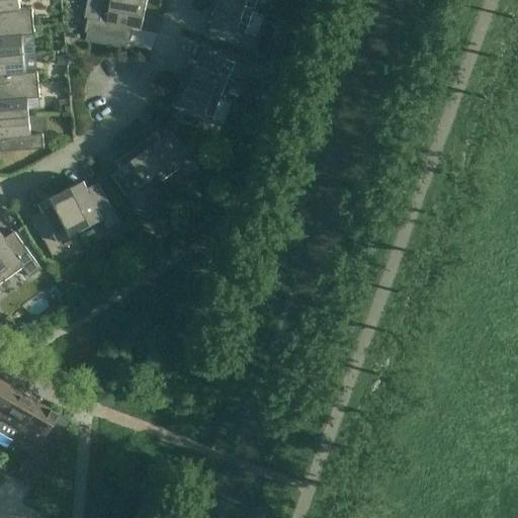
[(0,0),(0,24),(33,21),(32,8),(20,9),(19,0),(0,0)]
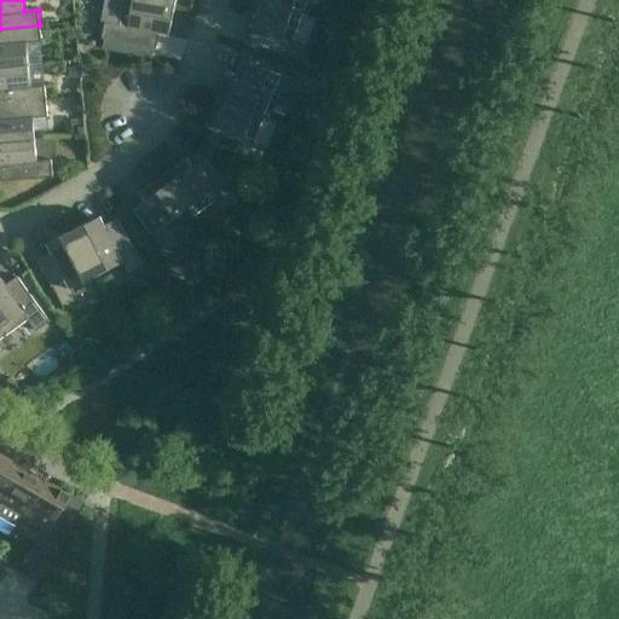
[(175,7),(138,0),(125,0),(120,24),(105,22),(103,39),(157,50),(162,23),(172,25),(175,7)]
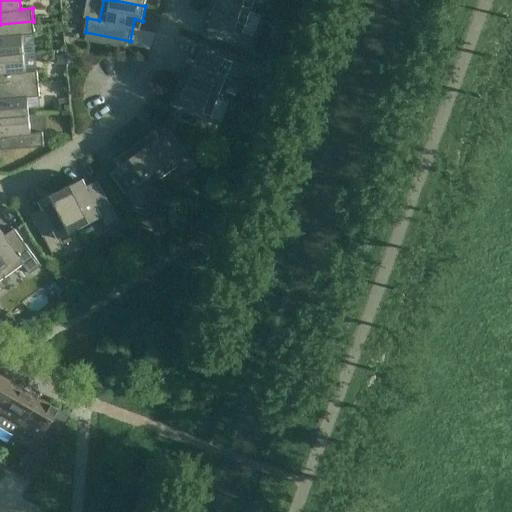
[(250,11),(221,0),(209,0),(206,10),(213,13),(205,33),(249,49),(254,36),(242,32),(250,11)]
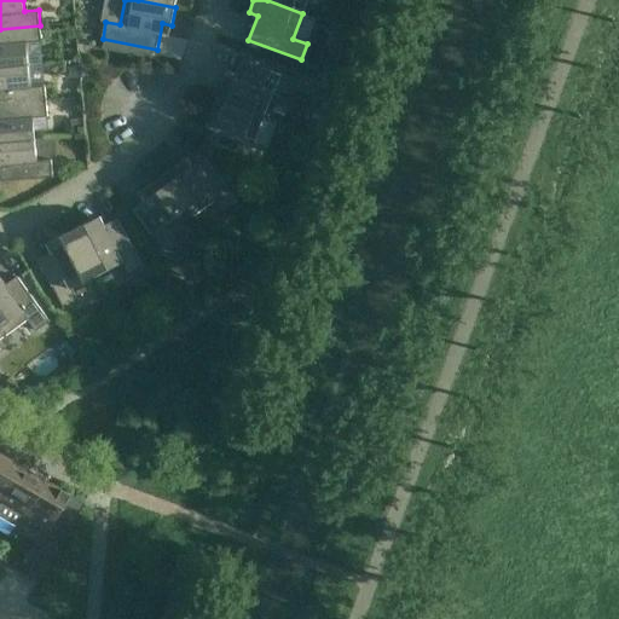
[(267,0),(302,13),(307,0),(267,0)]
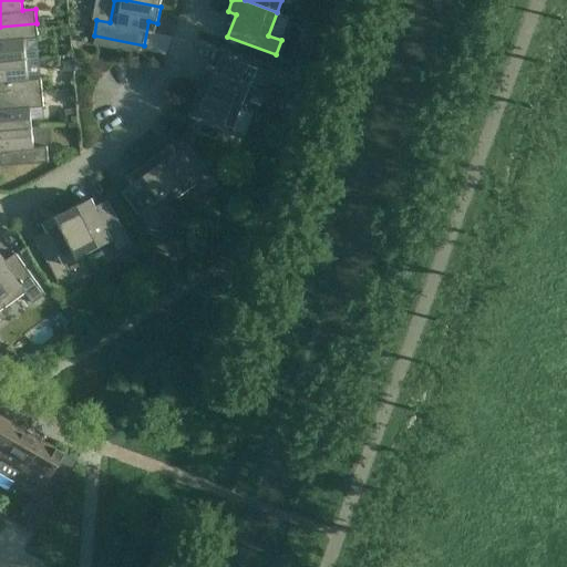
[(0,61),(27,59),(24,39),(38,38),(37,23),(0,27),(0,61)]
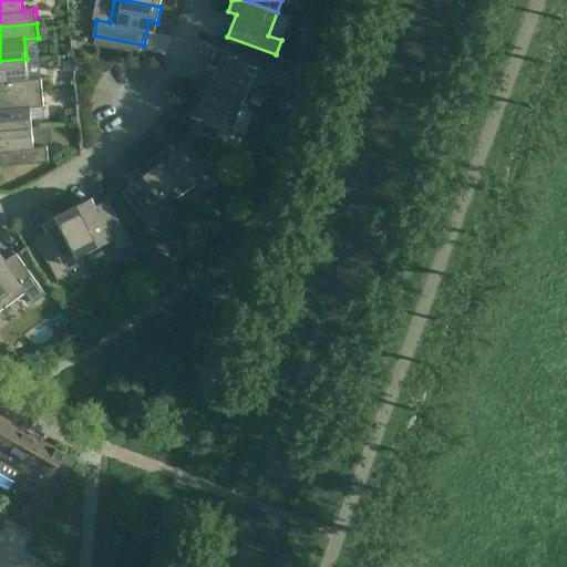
[(198,90),(241,106),(250,82),(264,88),(269,72),(220,54),(213,78),(204,74),(198,90)]
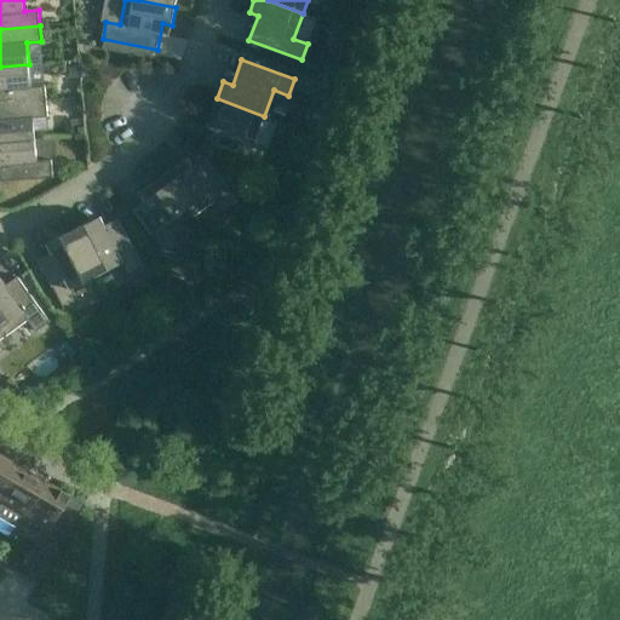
[(29,64),(0,67),(0,104),(46,101),(45,85),(30,86),(29,64)]
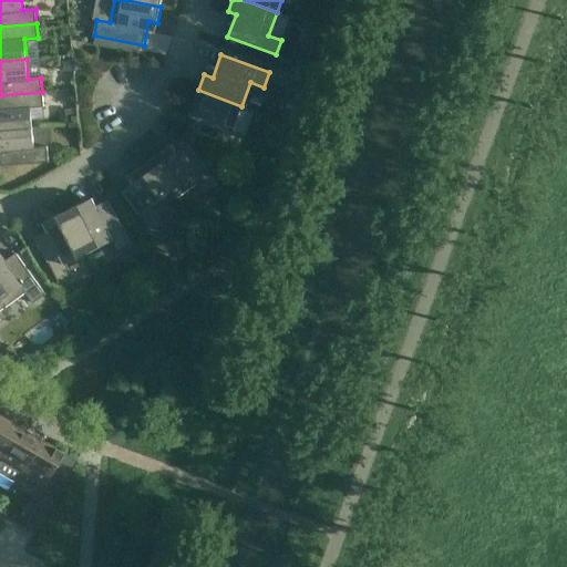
[(276,65),(271,79),(282,82),(288,69),(276,65)]
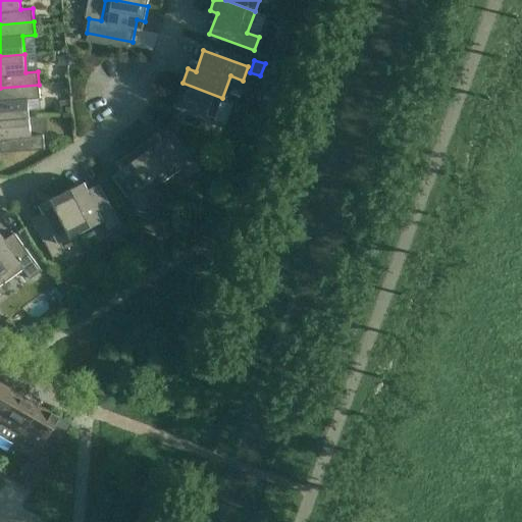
[(222,98),(183,83),(177,97),(185,100),(177,121),(221,138),(226,123),(214,119),(222,98)]
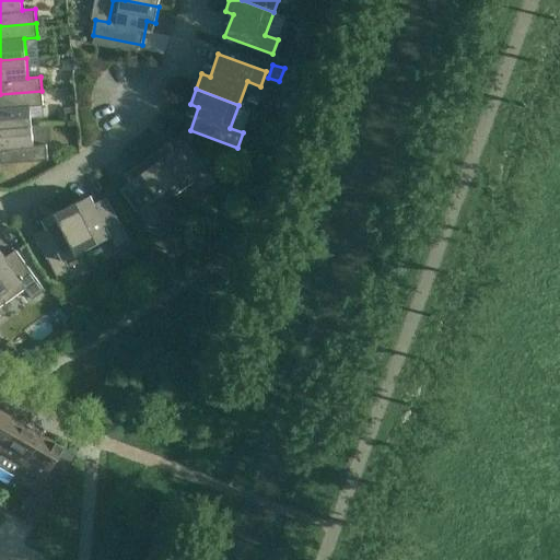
[(0,128),(32,126),(31,106),(44,105),(42,91),(0,94),(0,128)]
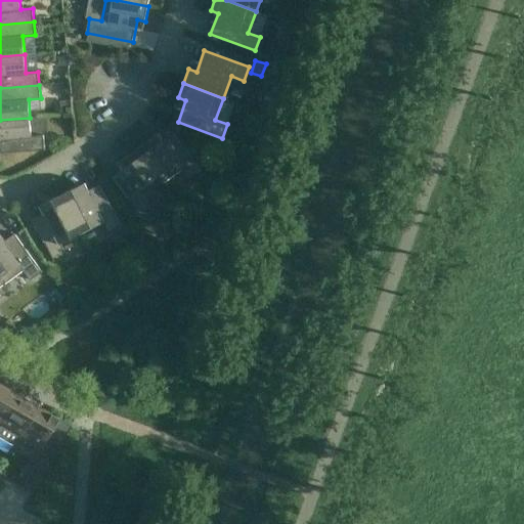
[(30,118),(0,120),(0,143),(1,154),(45,149),(44,135),(32,136),(30,118)]
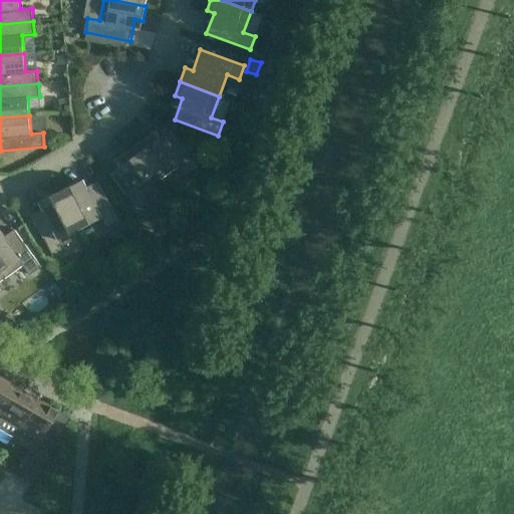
[(136,146),(160,180),(179,167),(186,176),(197,168),(171,131),(153,144),(148,137),(136,146)]
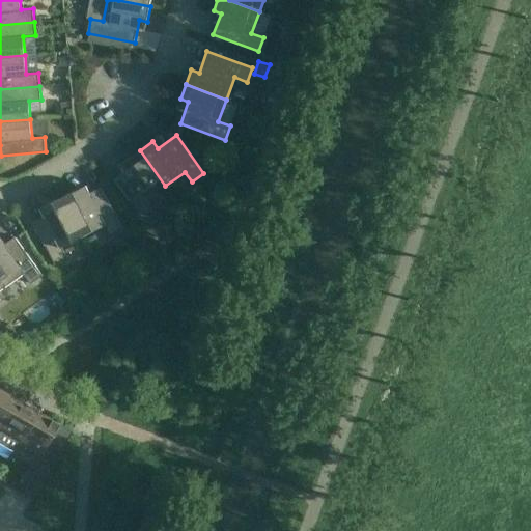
[(165,186),(140,150),(128,160),(132,166),(114,179),(142,218),(154,210),(146,199),(165,186)]
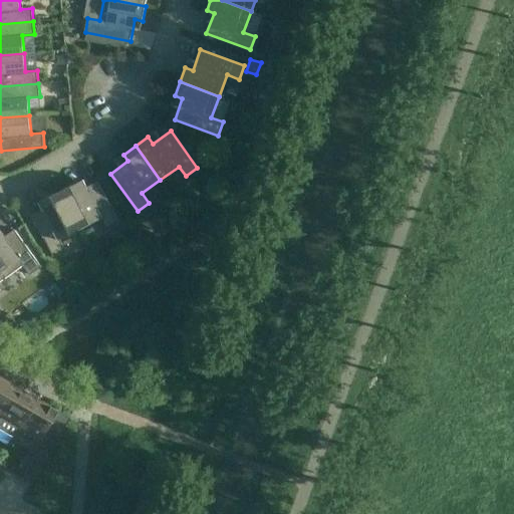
[(61,191),(80,228),(101,218),(106,229),(119,223),(98,182),(78,191),(75,184),(61,191)]
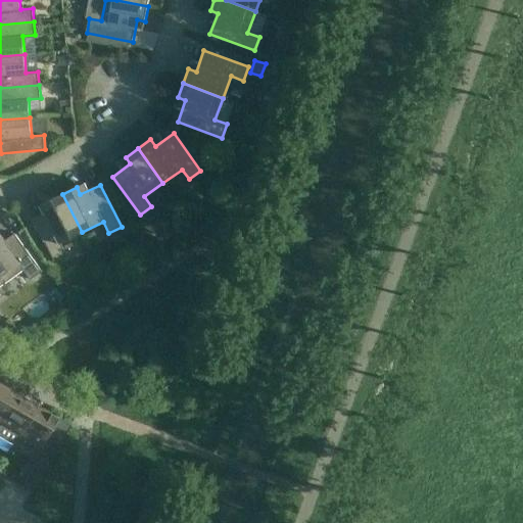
[(82,232),(62,194),(49,201),(52,208),(33,219),(54,260),(66,254),(61,243),(82,232)]
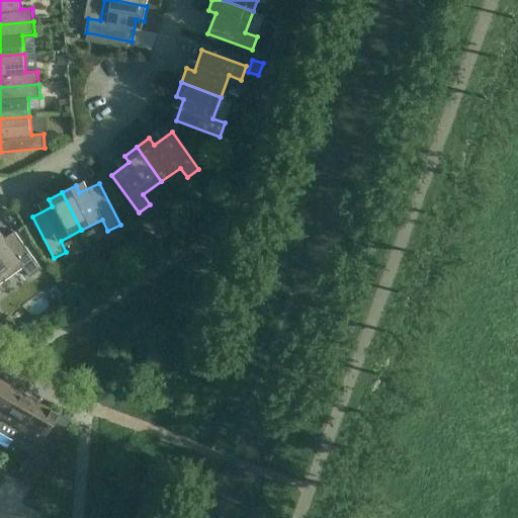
[(0,274),(4,280),(23,267),(30,277),(41,269),(15,231),(0,241),(0,274)]
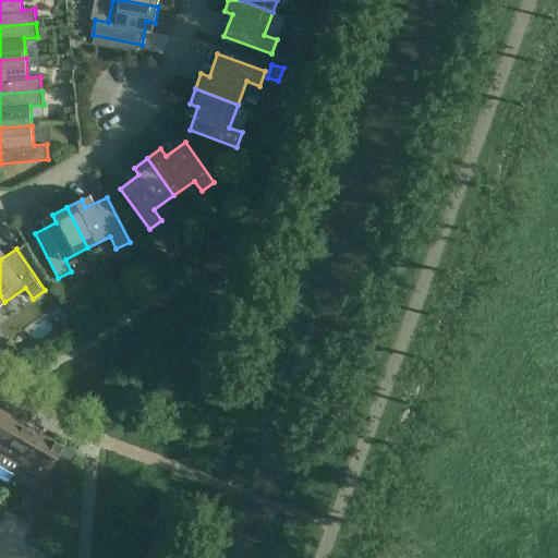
[(0,453),(19,422),(0,410),(0,453)]
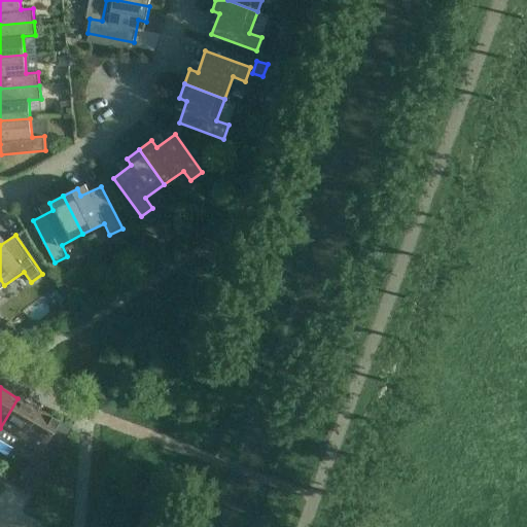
[(37,410),(18,398),(0,428),(0,429),(0,440),(14,449),(19,441),(37,410)]
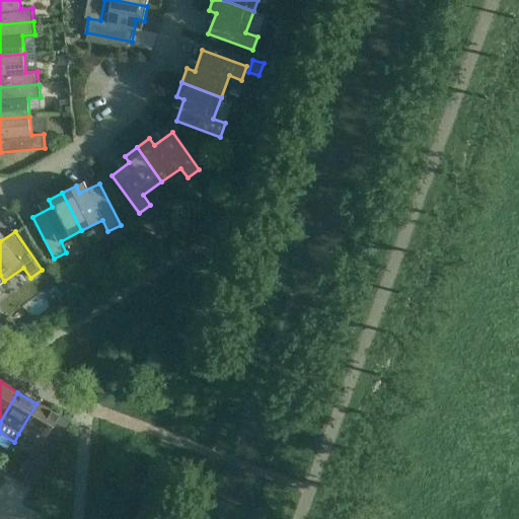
[(36,403),(18,434),(39,445),(44,435),(58,443),(70,423),(56,415),(36,403)]
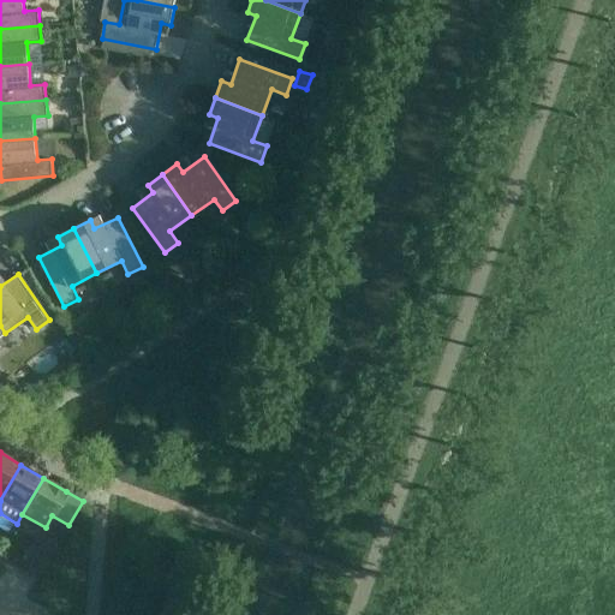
[(41,574),(55,548),(43,541),(29,567),(41,574)]
